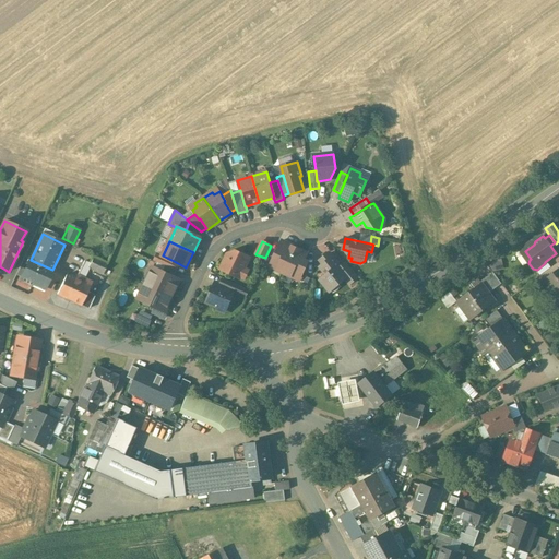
[(286,247),(281,244),(271,264),(276,268),(275,270),(284,273),(297,248),(288,244),(286,247)]
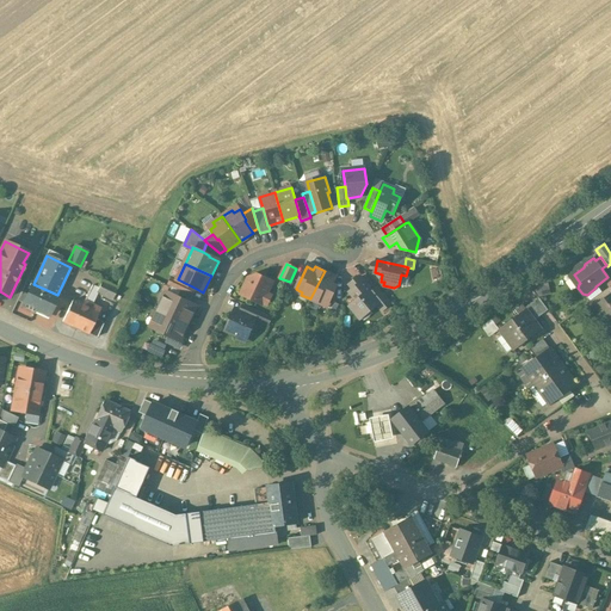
[(335,277),(325,271),(310,298),(321,303),(321,301),(328,304),(337,287),(332,284),(335,277)]
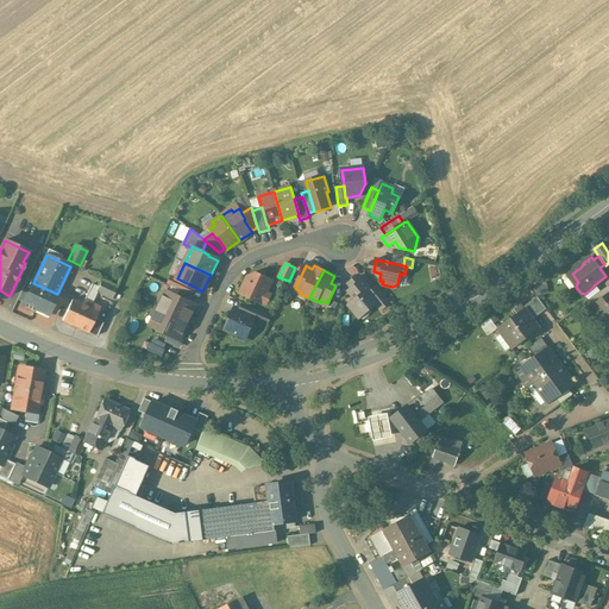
[(256,274),(250,276),(242,294),(261,302),(271,281),(256,274)]
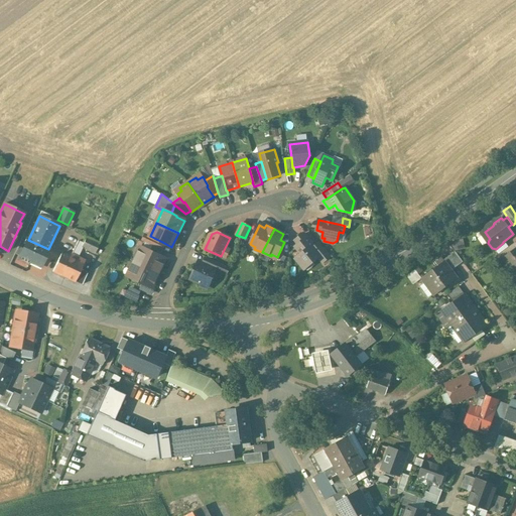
[(162,242),(150,236),(146,234),(142,241),(152,246),(159,249),(159,248),(162,242)]
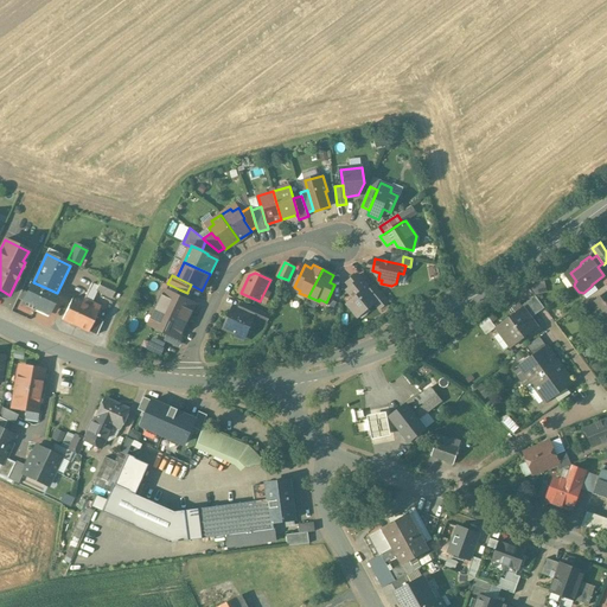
[(370,291),(357,275),(347,282),(351,287),(349,289),(355,299),(349,304),(356,313),(365,305),(368,308),(375,302),(377,300),(370,291)]
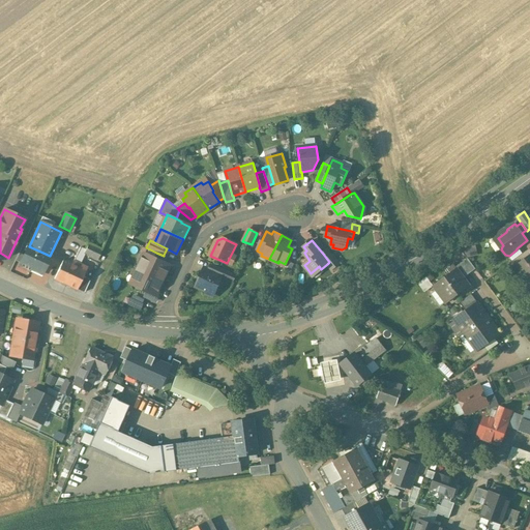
[(102,251),(88,244),(86,251),(80,247),(79,252),(97,260),(102,251)]
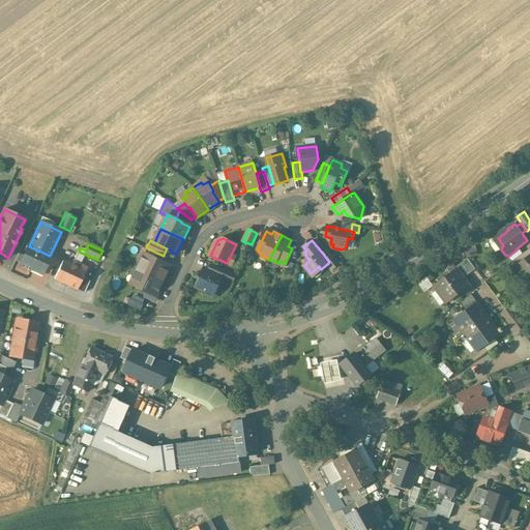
[(29,246),(28,246),(19,265),(30,271),(32,268),(42,273),(51,257),(50,256),(29,246)]
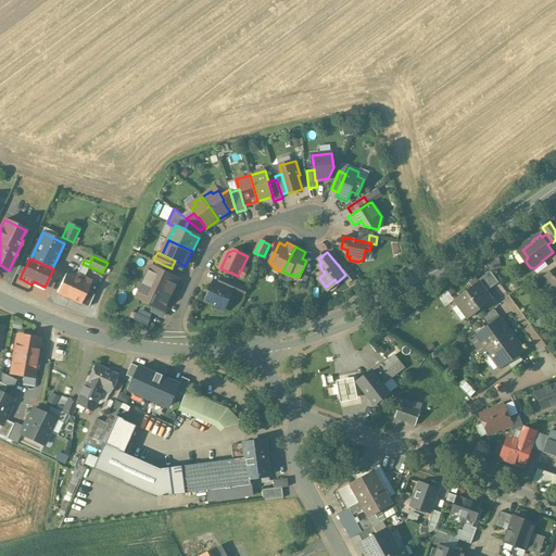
[(555,261),(538,274),(542,279),(555,267),(555,261)]
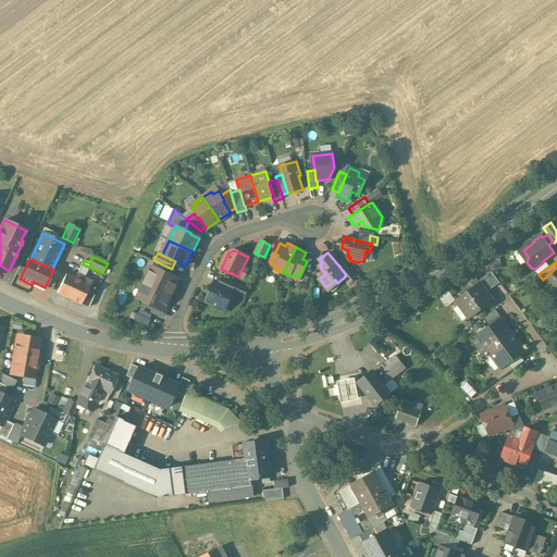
[(357,277),(345,262),(339,267),(346,275),(344,277),(349,284),(357,277)]
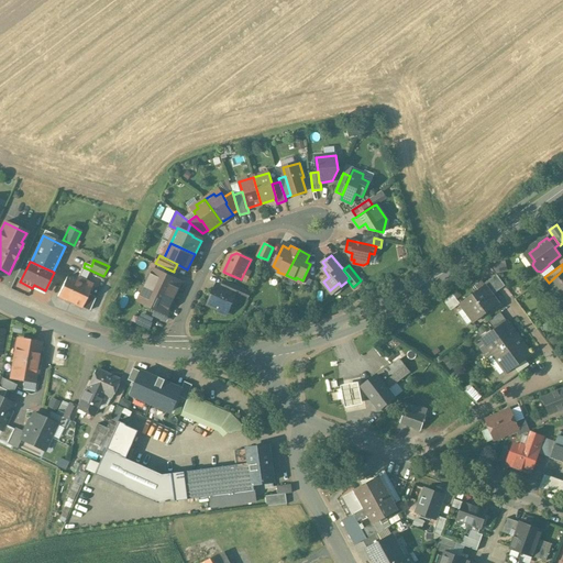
[(174,272),(166,268),(163,274),(175,279),(178,273),(174,271),(174,272)]
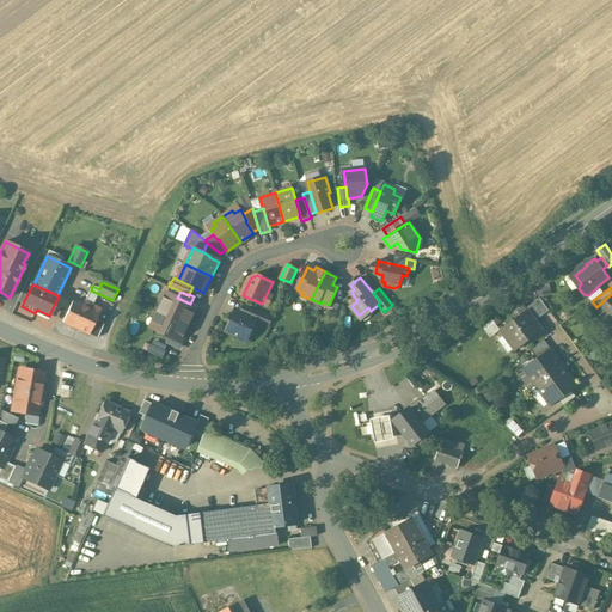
[(83,306),(73,301),(62,322),(89,335),(90,334),(96,320),(101,308),(93,305),(97,297),(90,293),(83,306)]
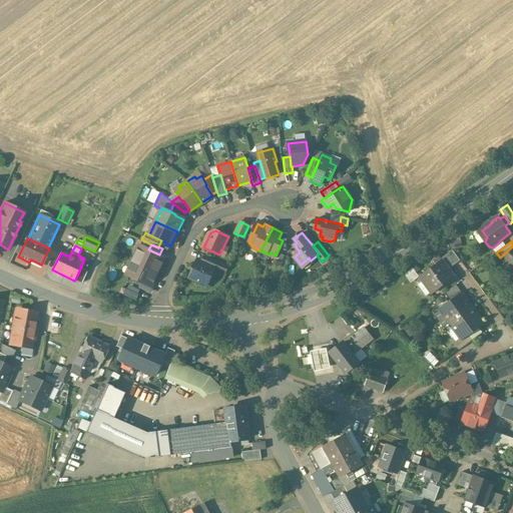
[(148,249),(142,246),(139,251),(134,253),(135,257),(133,260),(158,272),(165,257),(159,254),(148,249)]
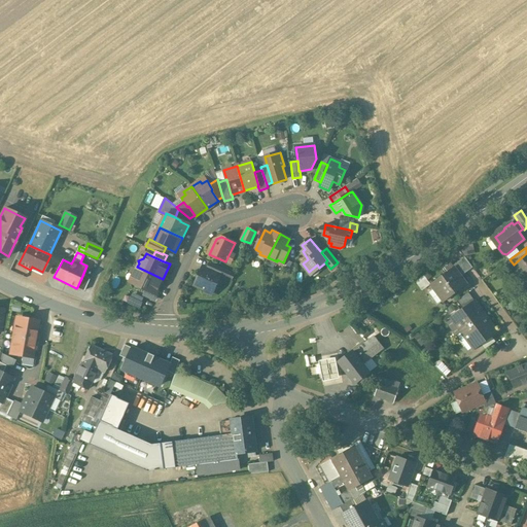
[(526,253),(514,265),(513,265),(526,283),(526,282),(526,253)]
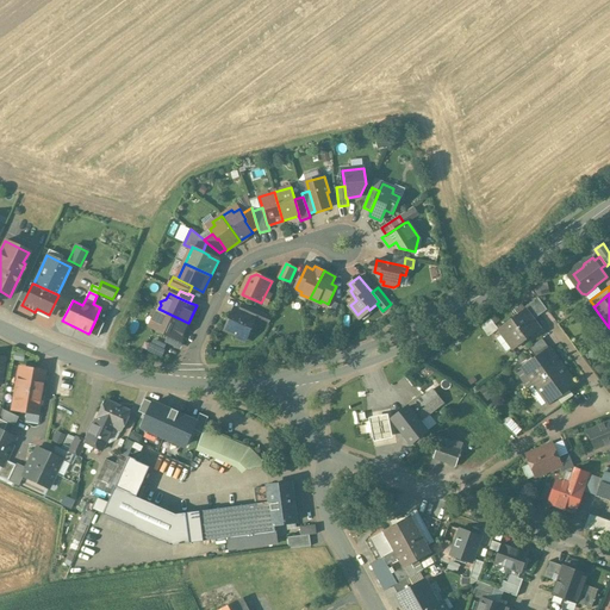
[(539,297),(524,307),(526,310),(527,309),(534,319),(547,310),(539,297)]
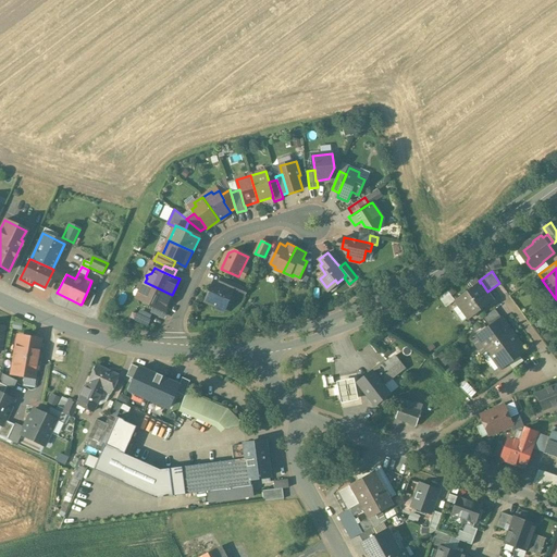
[(172,295),(145,282),(143,286),(140,287),(143,293),(139,298),(155,306),(158,307),(164,310),(172,295)]
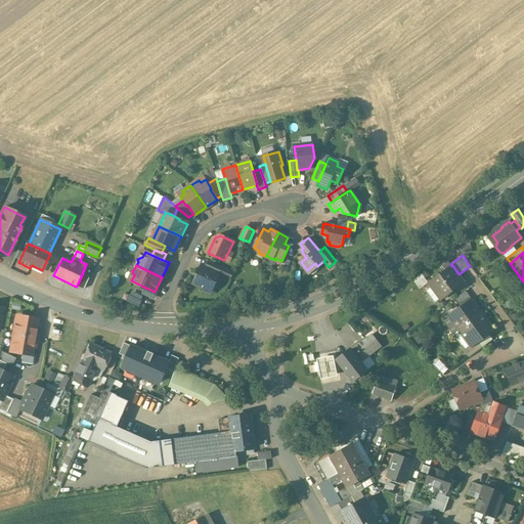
[(214,271),(202,265),(193,284),(205,288),(209,287),(214,288),(220,274),(220,273),(214,271)]
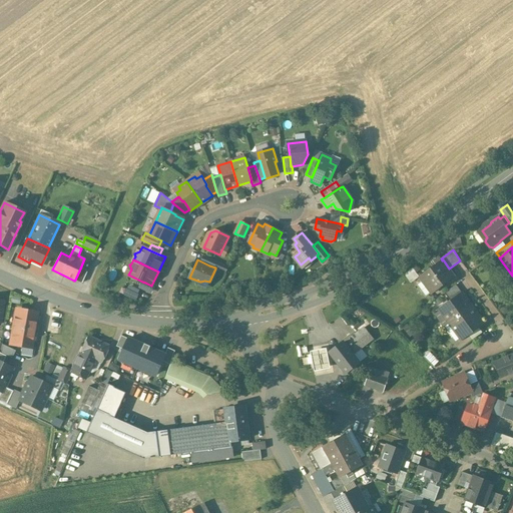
[(229,267),(212,260),(209,266),(215,268),(215,269),(226,274),(229,267)]
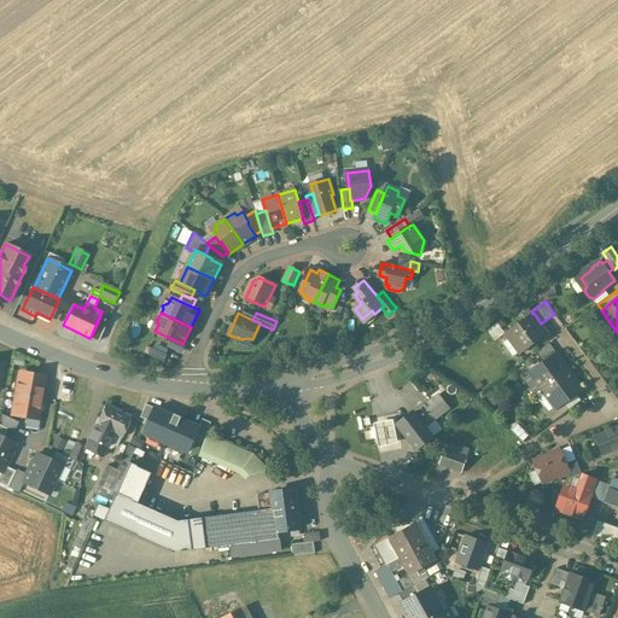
[(532,314),(505,334),(519,354),(548,333),(541,324),(534,313),(532,314)]
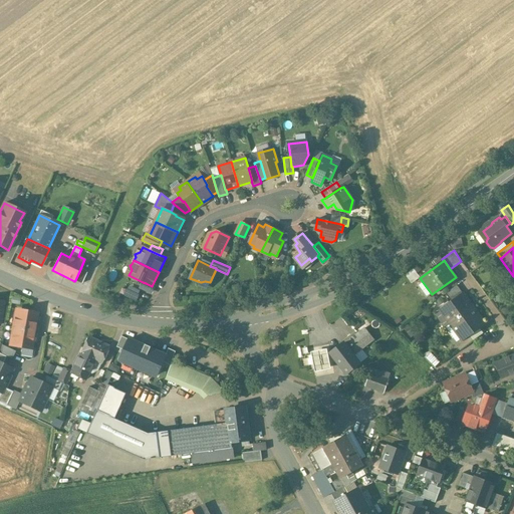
[(80,269),(75,280),(82,283),(87,272),(80,269)]
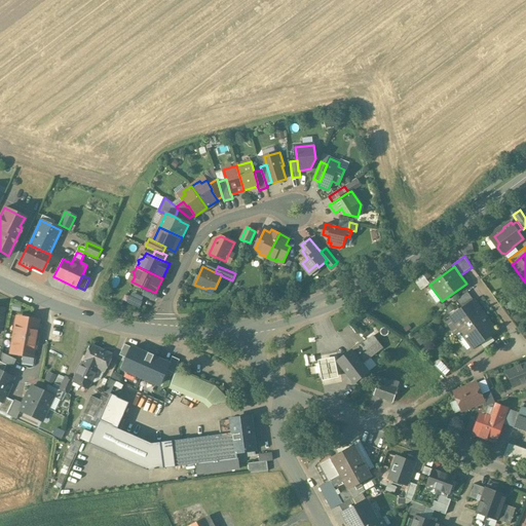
[(467,292),(456,300),(463,309),(475,301),(467,292)]
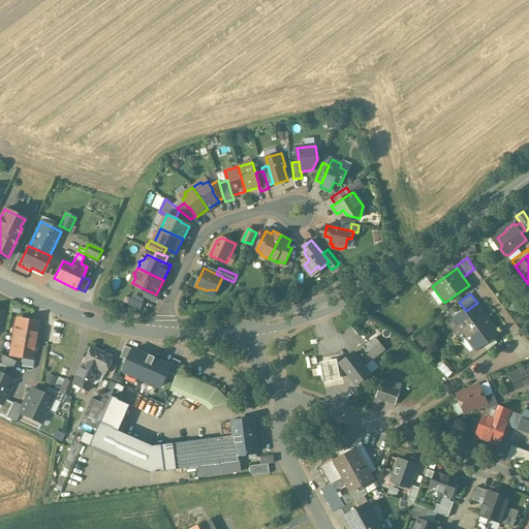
[(130,305),(143,309),(146,299),(133,294),(130,305)]
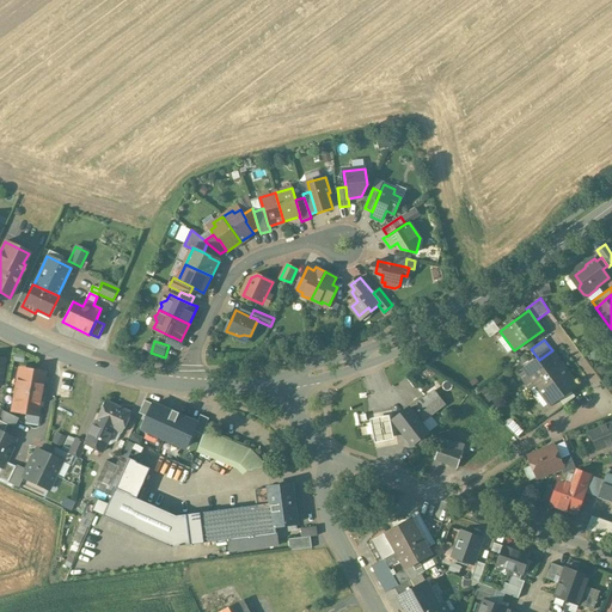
[(539,360),(525,371),(536,385),(538,384),(563,366),(552,350),(539,360)]
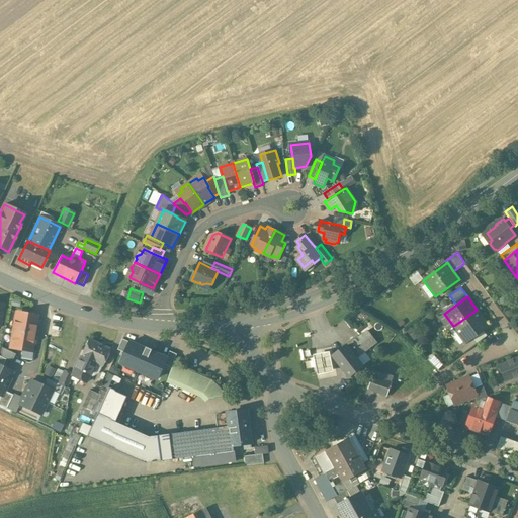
[(477,310),(455,325),(465,340),(471,336),(488,325),(477,310)]
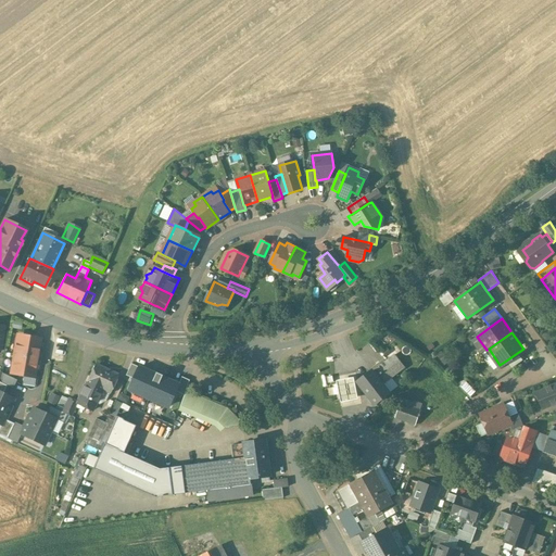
[(40,339),(21,336),(21,339),(16,342),(14,354),(37,357),(40,339)]
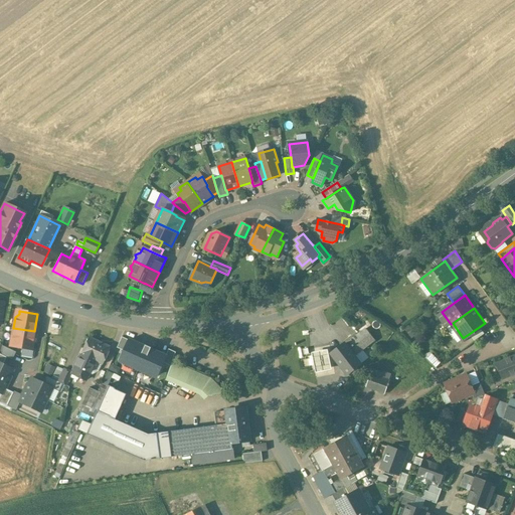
[(34,331),(13,328),(11,339),(14,342),(13,346),(31,349),(34,331)]
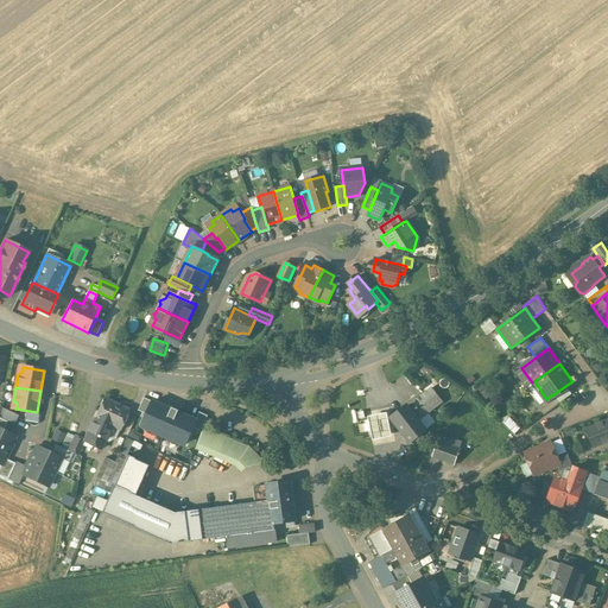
[(432,387),(407,406),(418,420),(443,401),(432,387)]
